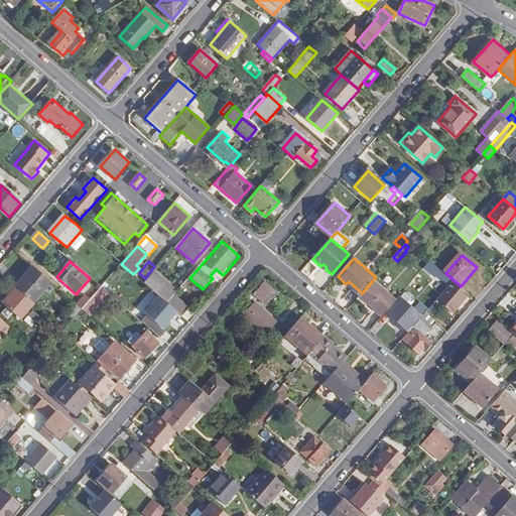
[(434,278),(441,270),(438,268),(430,261),(424,268),(434,278)]
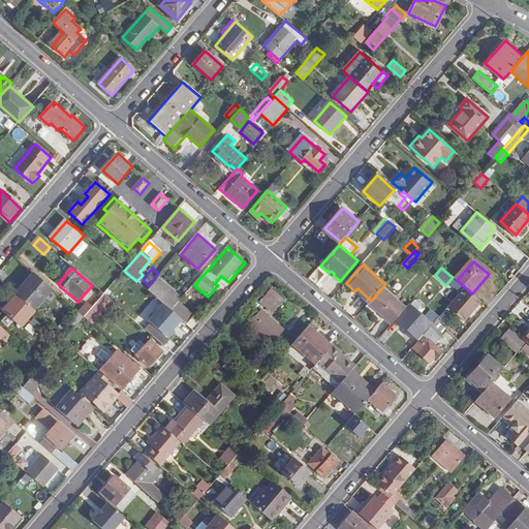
[(16,294),(32,309),(34,311),(53,290),(34,274),(16,294)]
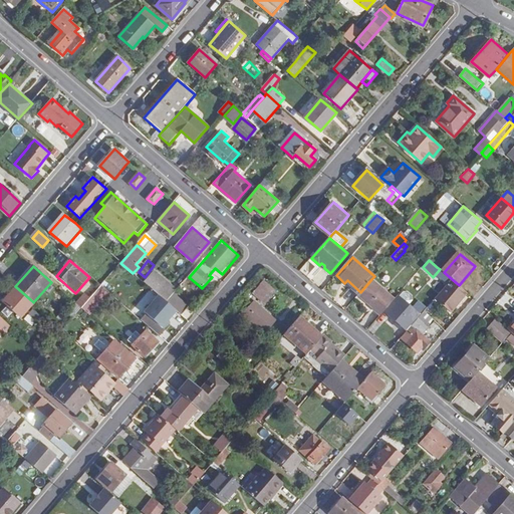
[(178,290),(155,271),(145,283),(160,296),(167,303),(175,294),(178,290)]
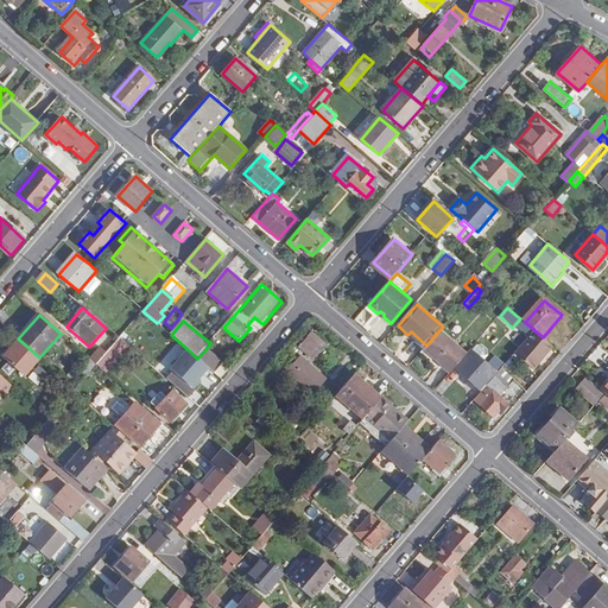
[(467,354),(439,330),(426,346),(424,349),(442,363),(441,366),(450,374),(467,354)]
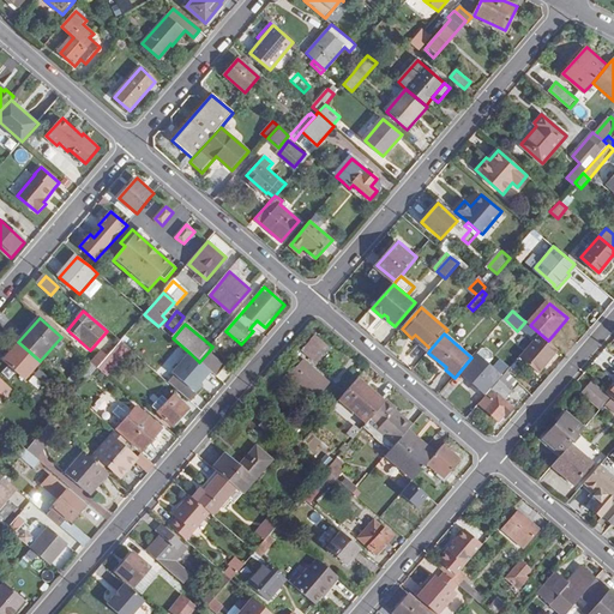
[(558,349),(553,344),(548,341),(547,339),(540,333),(530,344),(521,356),(539,372),(558,349)]
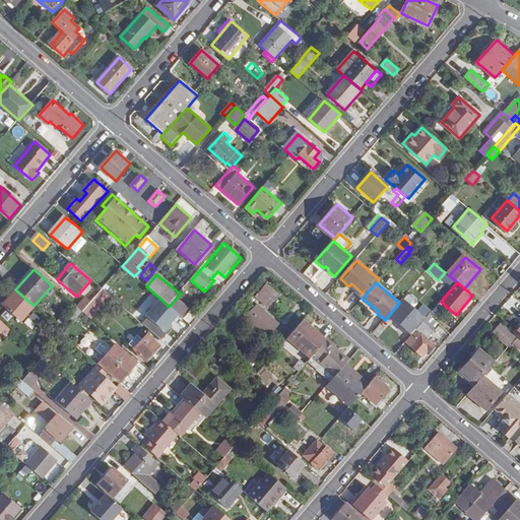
[(351,283),(348,286),(363,299),(365,296),(351,283)]
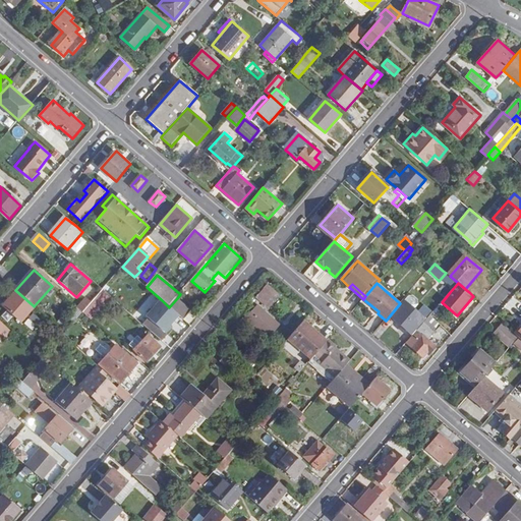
[(269,307),(280,295),(268,285),(257,297),(269,307)]
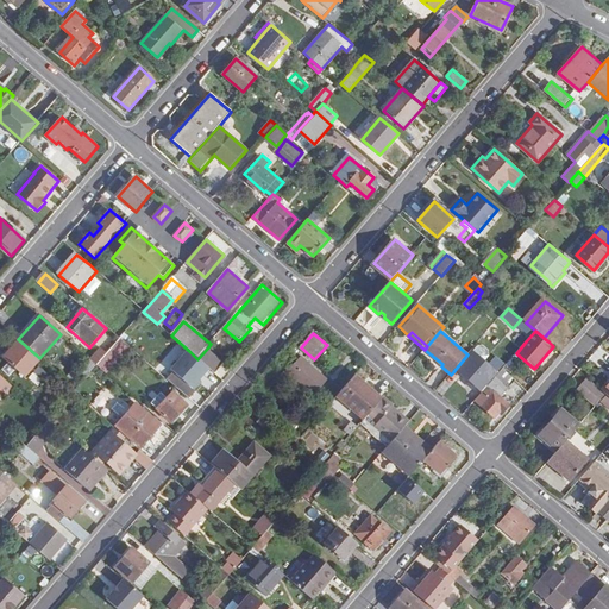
[(37,356),(18,339),(16,338),(0,355),(0,357),(19,375),(37,356)]
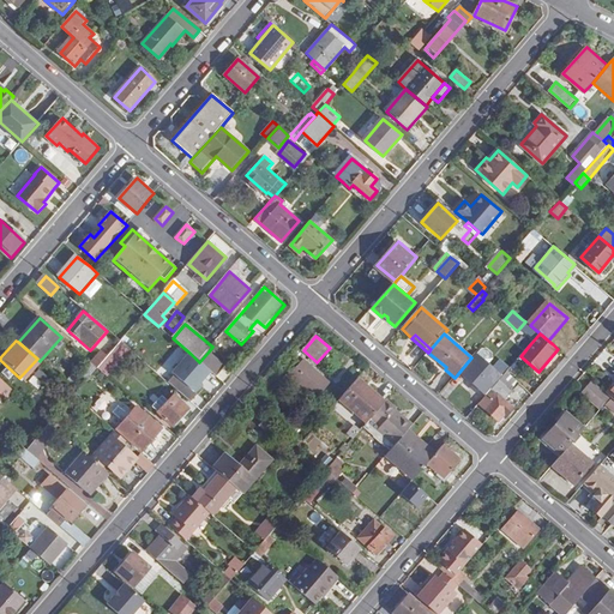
[(97,368),(104,374),(127,347),(121,341),(108,356),(97,368)]
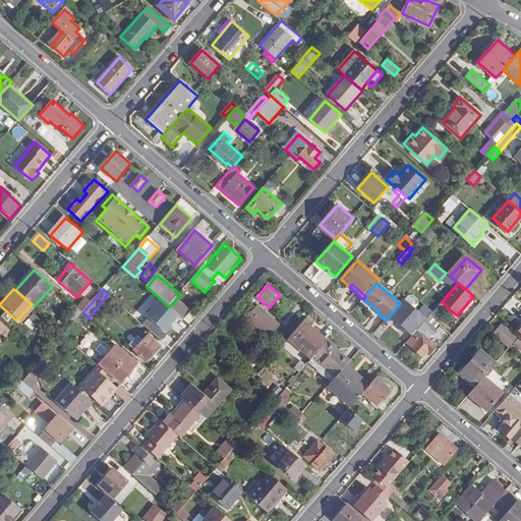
[(408,295),(404,300),(414,309),(418,304),(418,299),(413,295),(408,295)]
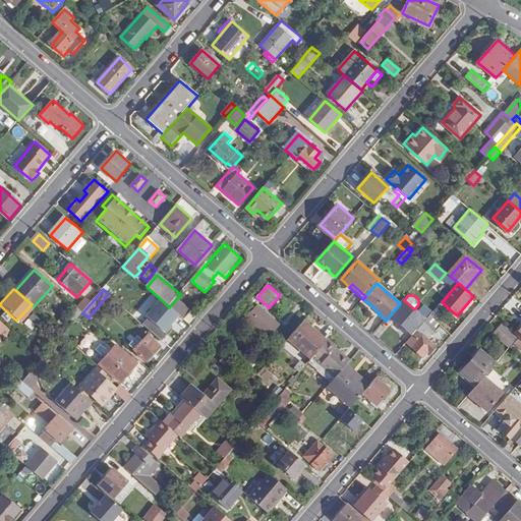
[(87,298),(78,308),(82,312),(92,302),(87,298)]
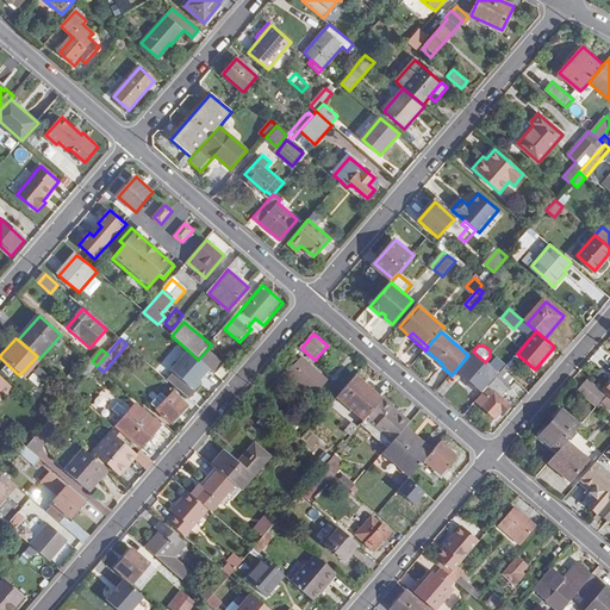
[(225,365),(207,349),(198,360),(210,369),(216,375),(225,365)]
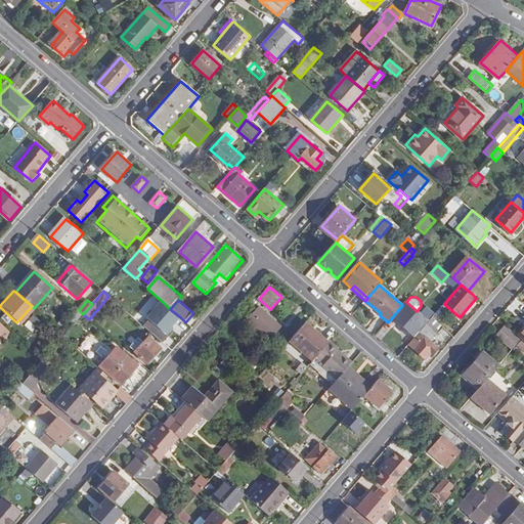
[(171,328),(180,317),(170,309),(163,302),(148,318),(151,321),(167,335),(173,329),(171,328)]
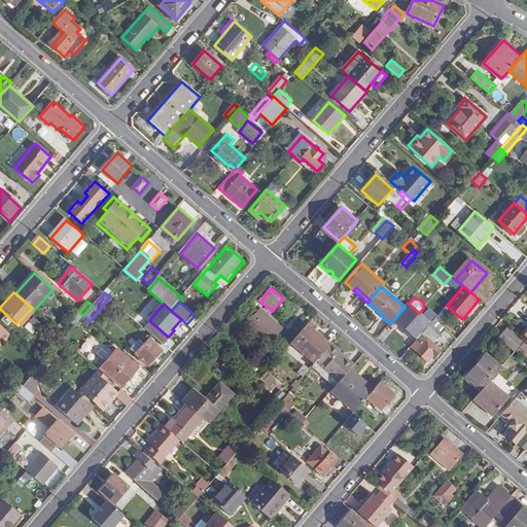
[(417,338),(430,323),(419,313),(409,304),(395,319),(417,338)]
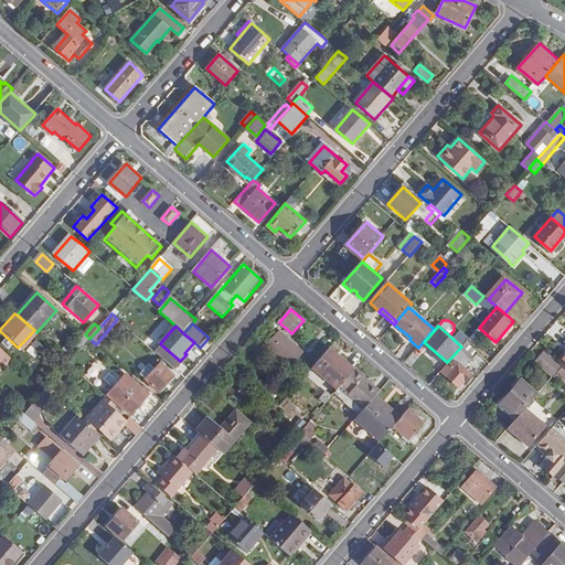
[(85,334),(83,332),(73,344),(78,350),(89,339),(85,334)]
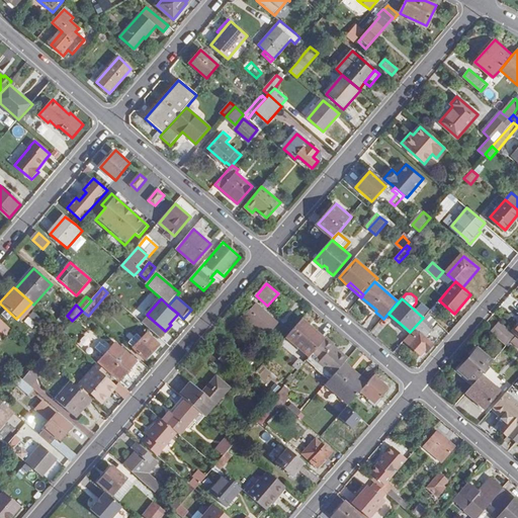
[(264,332),(275,320),(260,307),(249,319),(264,332)]
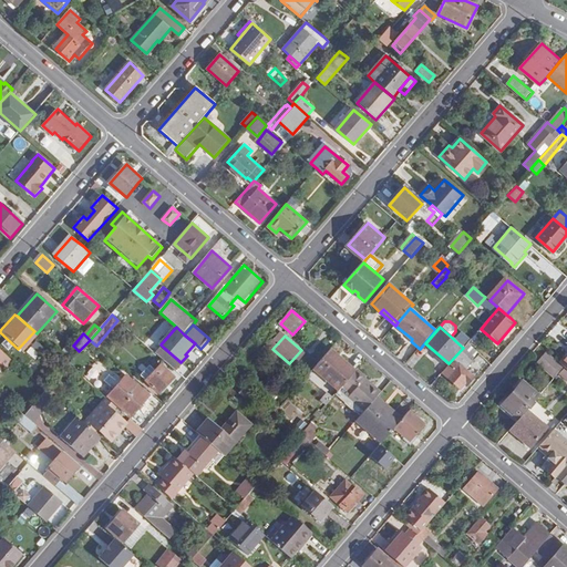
[(27,352),(33,359),(43,348),(37,341),(27,352)]
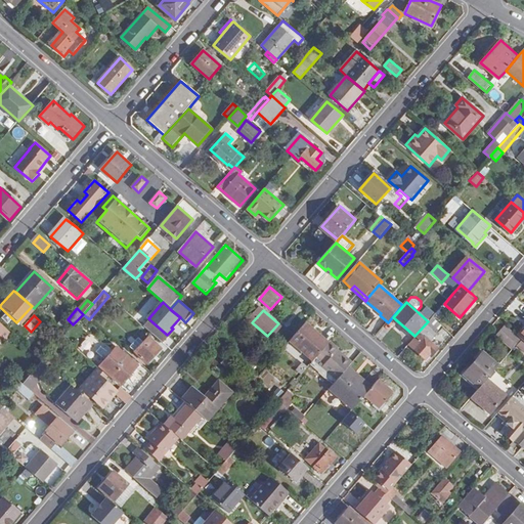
[(432,358),(439,349),(431,342),(443,329),(432,318),(420,332),(416,337),(409,344),(415,349),(427,359),(430,356),(432,358)]
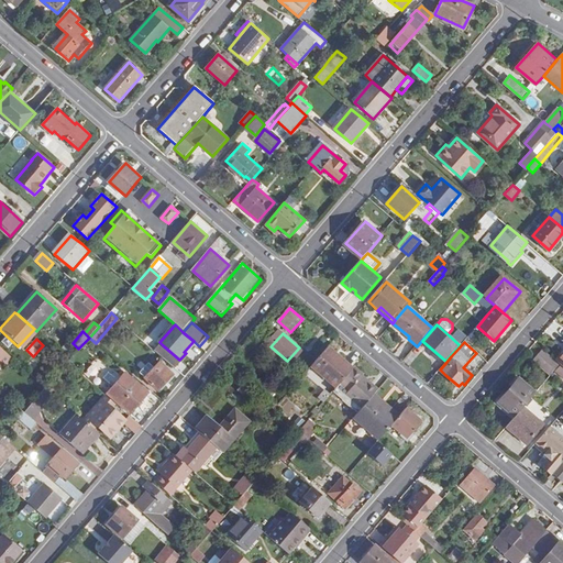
[(179,360),(163,345),(156,352),(177,371),(184,363),(179,360)]
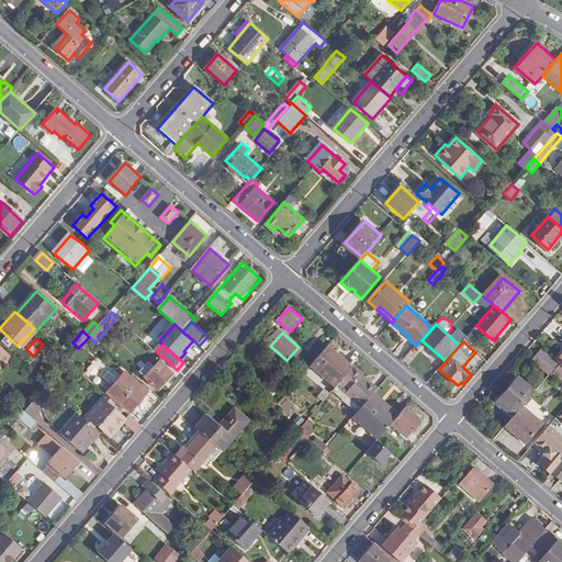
[(0,360),(4,364),(12,357),(0,346),(0,360)]
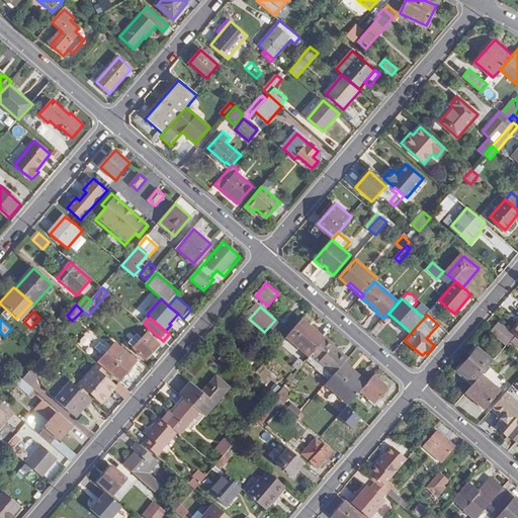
[(316,334),(301,321),(288,336),(307,353),(311,357),(326,339),(318,332),(316,334)]
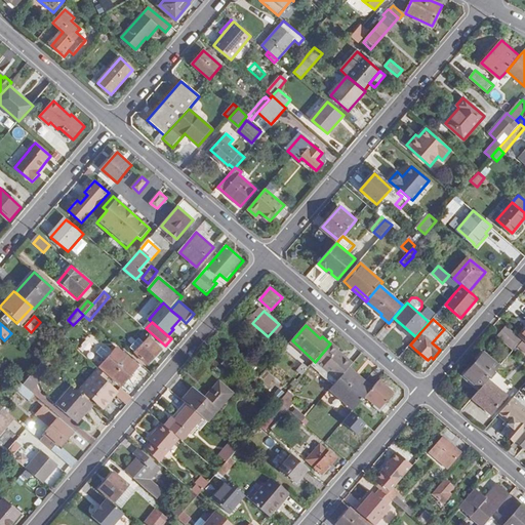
[(522,340),(520,337),(510,328),(500,339),(514,351),(522,340)]
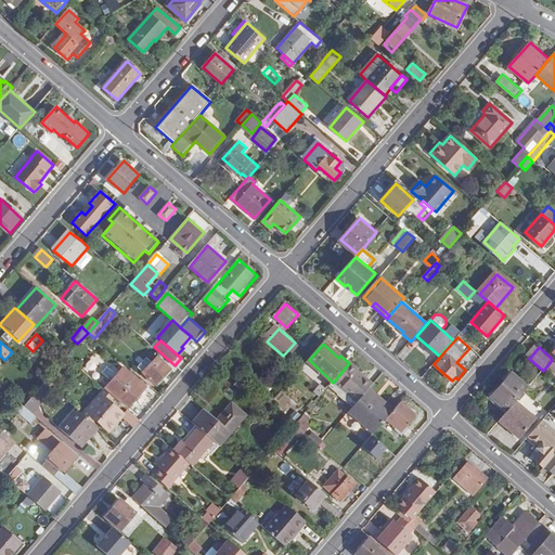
[(157,386),(171,370),(157,357),(143,374),(157,386)]
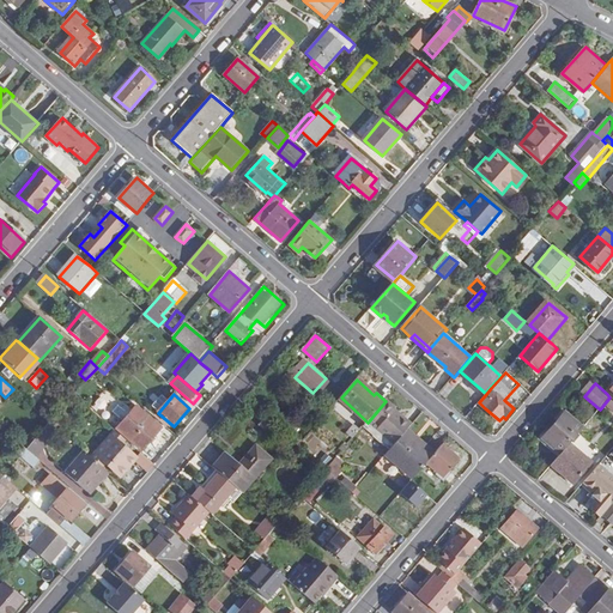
[(387,400),(386,401),(368,423),(364,426),(383,443),(389,437),(396,444),(408,429),(413,424),(406,418),(404,420),(390,410),(393,407),(394,406),(387,400)]
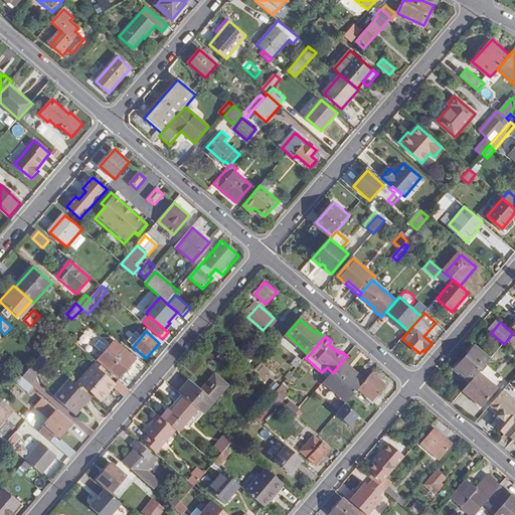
[(135,360),(114,342),(99,359),(120,377),(135,360)]
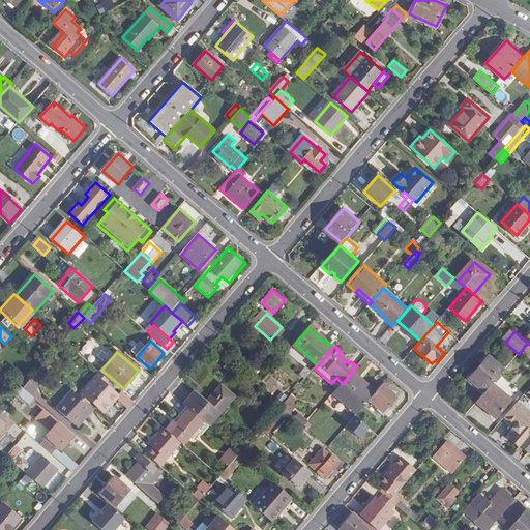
[(337,354),(349,363),(351,361),(340,352),(337,354)]
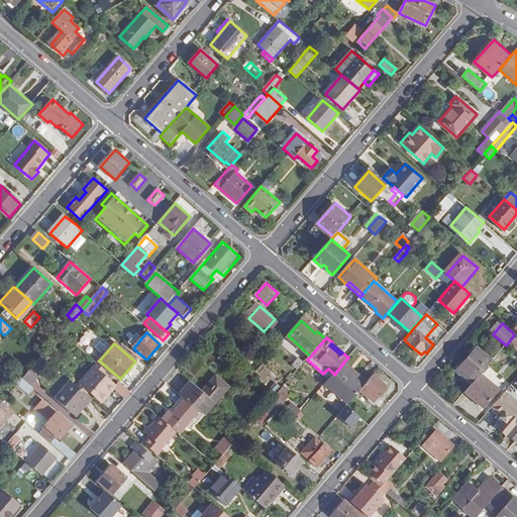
[(473,383),(481,375),(492,360),(478,347),(457,370),(473,383)]
